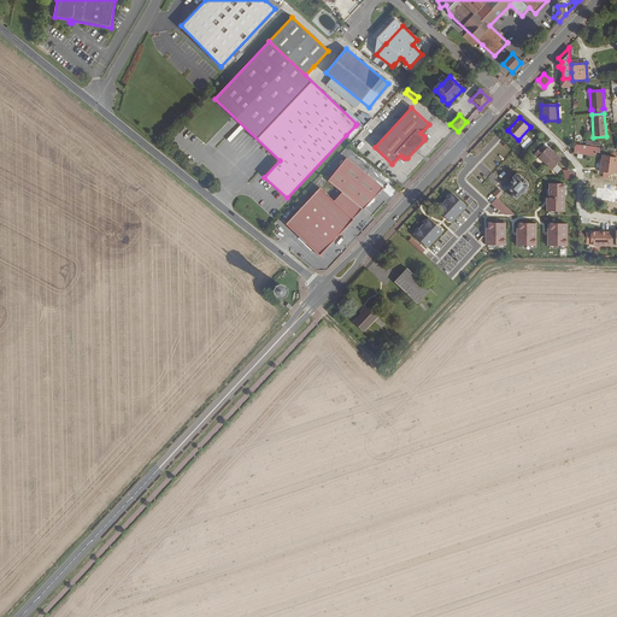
[(356,125),(346,135),(350,139),(359,130),(356,125)]
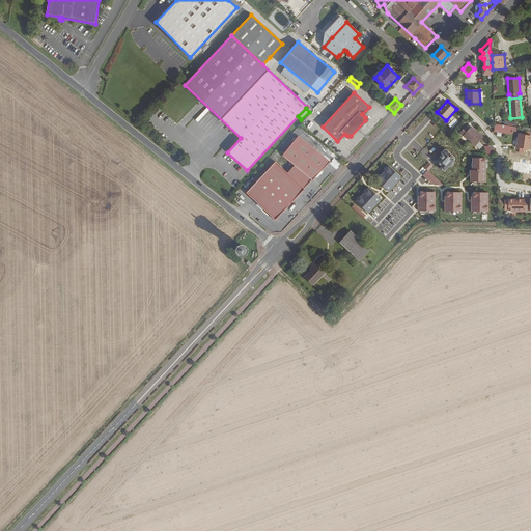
[(419,134),(428,124),(423,118),(414,128),(419,134)]
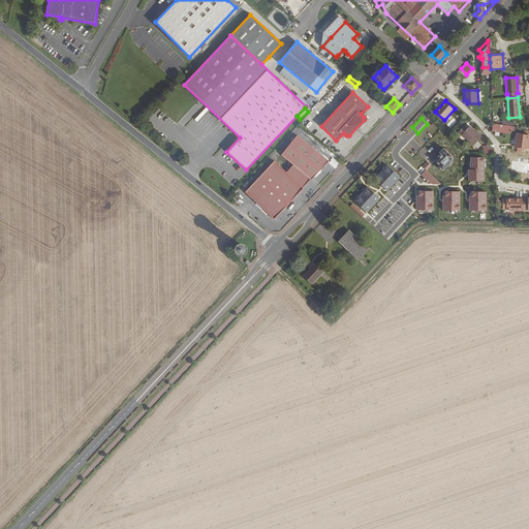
[(510,133),(510,126),(493,124),(492,131),(510,133)]
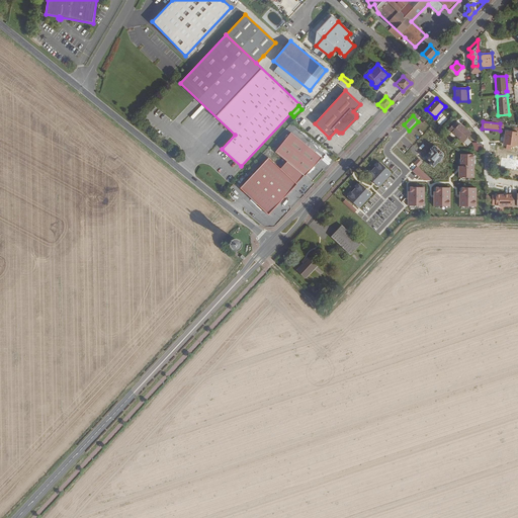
[(471,134),(460,123),(456,126),(453,123),(448,130),(451,133),(452,133),(463,143),(471,134)]
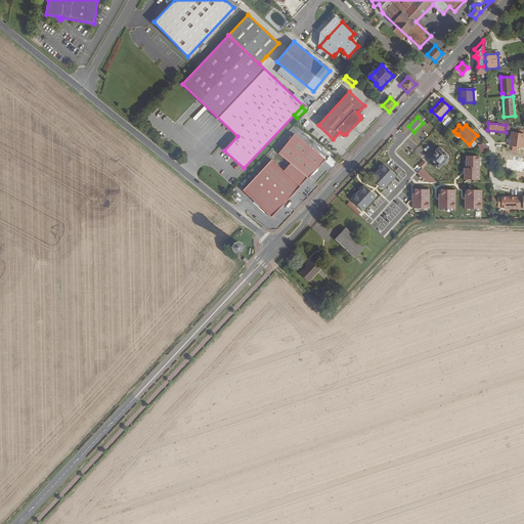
[(407,137),(411,133),(406,128),(402,131),(407,137)]
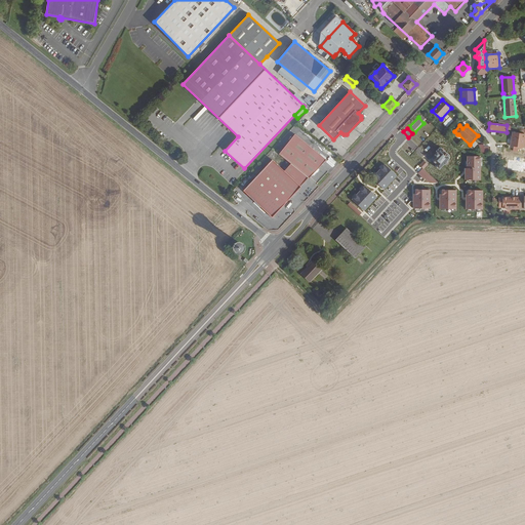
[(524,148),(524,140),(524,134),(512,132),(511,146),(524,148)]
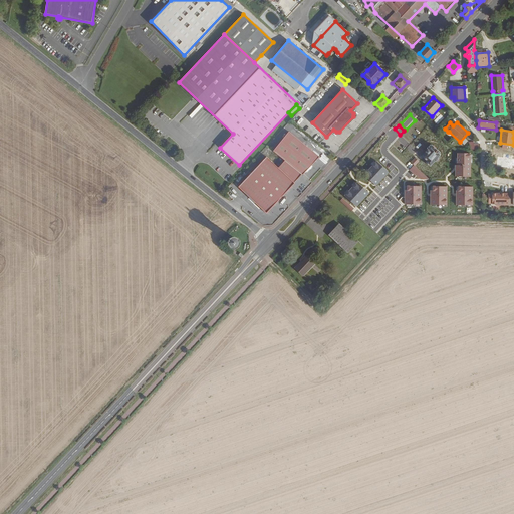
[(289,132),(273,151),(285,161),(302,175),(319,157),(289,132)]
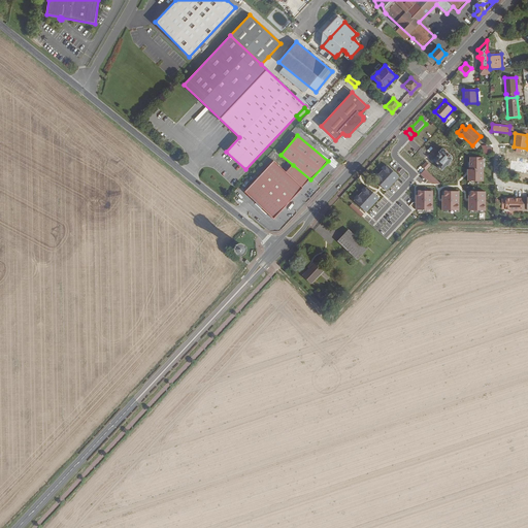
[(450,163),(452,160),(451,158),(452,157),(449,154),(443,149),(441,149),(438,152),(439,154),(437,156),(439,158),(435,162),(436,163),(438,165),(437,167),(441,170),(447,165),(448,166),(450,163)]
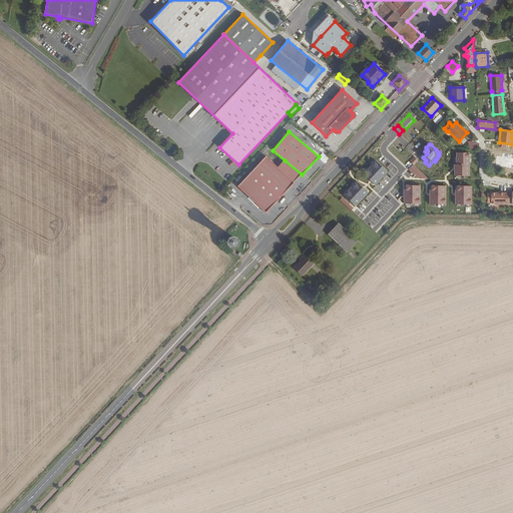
[(469,175),(470,151),(456,151),(456,163),(454,163),(454,175),(469,175)]
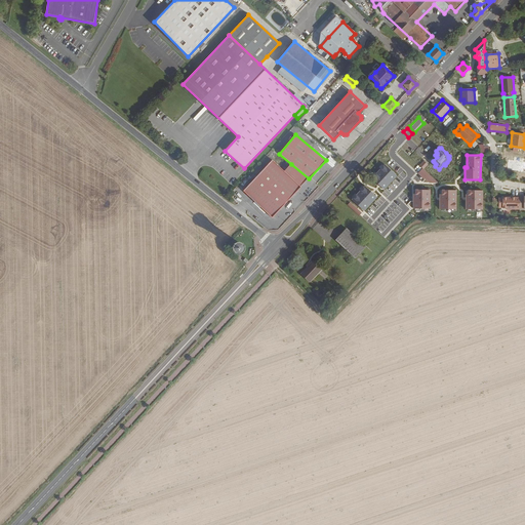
[(432,186),(437,180),(423,168),(429,163),(423,159),(418,164),(422,167),(417,173),(425,179),(432,186)]
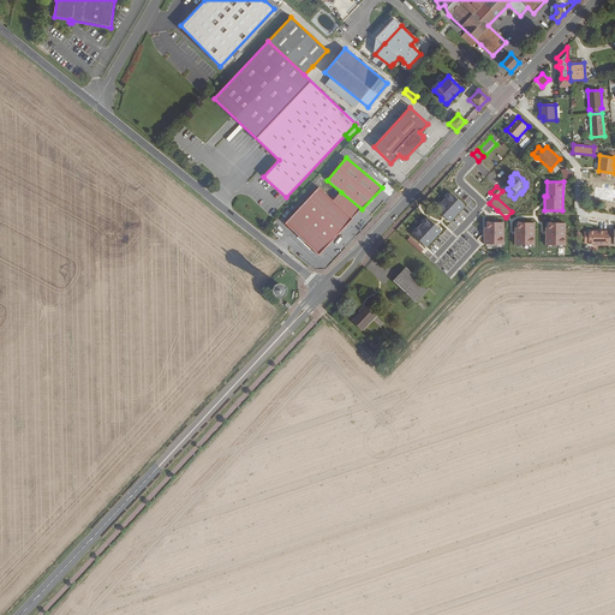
[(318,187),(285,224),(318,255),(353,219),(352,219),(362,209),(341,192),(333,201),(318,187)]
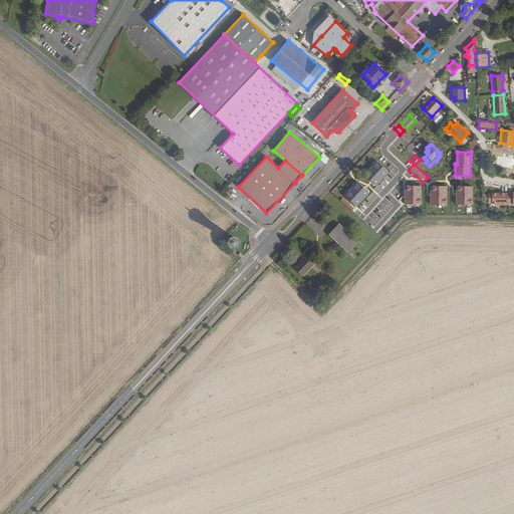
[(363,173),(375,185),(390,172),(376,159),(363,173)]
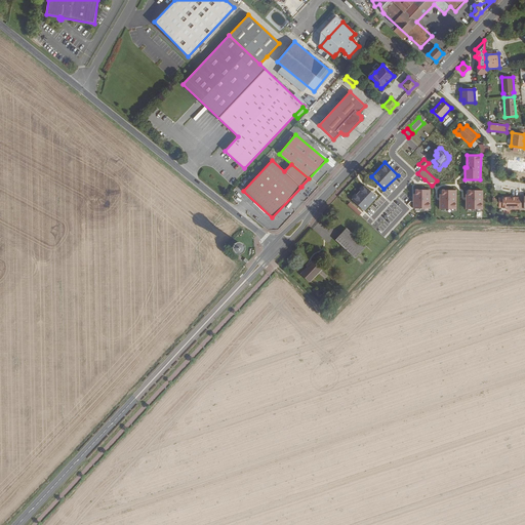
[(351,198),(364,210),(377,196),(364,184),(351,198)]
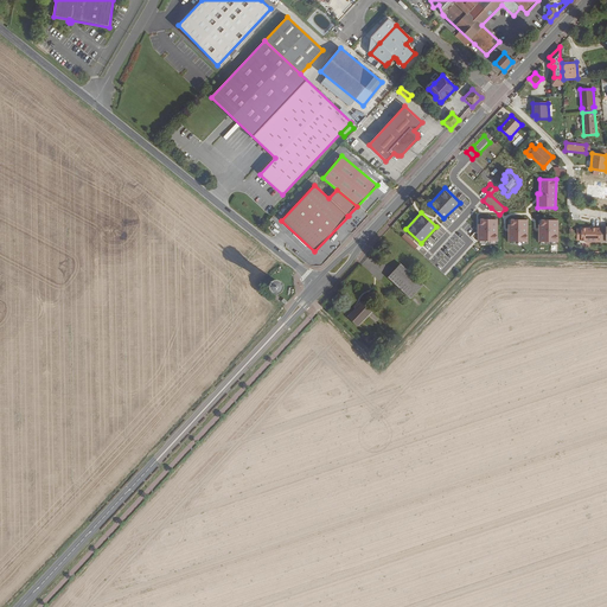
[(478,218),(478,231),(472,232),(472,241),(497,240),(497,218),(478,218)]
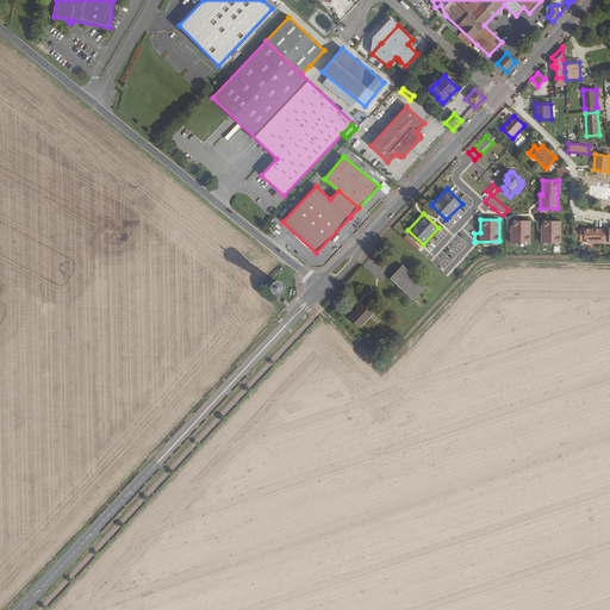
[(510,242),(530,243),(530,219),(511,219),(510,242)]
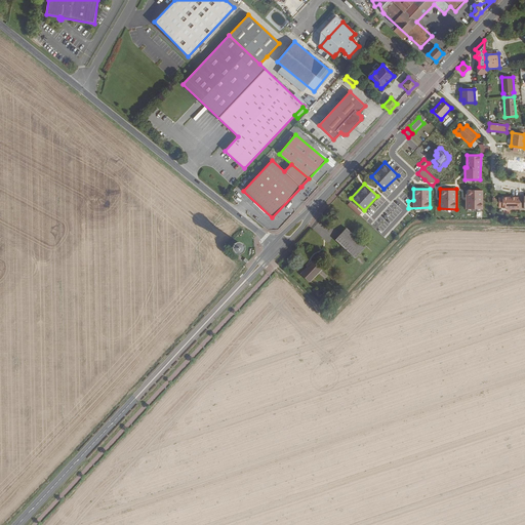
[(483,209),(483,189),(466,189),(466,209),(483,209)]
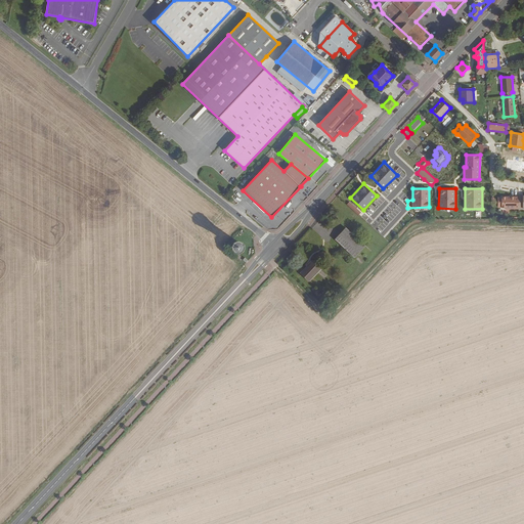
[(523,195),(501,197),(501,209),(523,208),(523,195)]
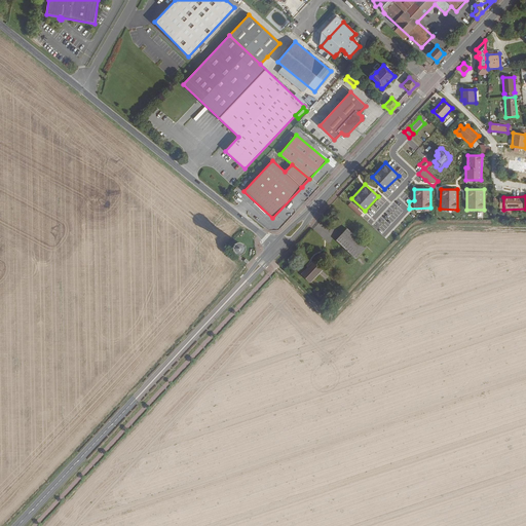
[(351,201),(348,204),(360,216),(363,213),(351,201)]
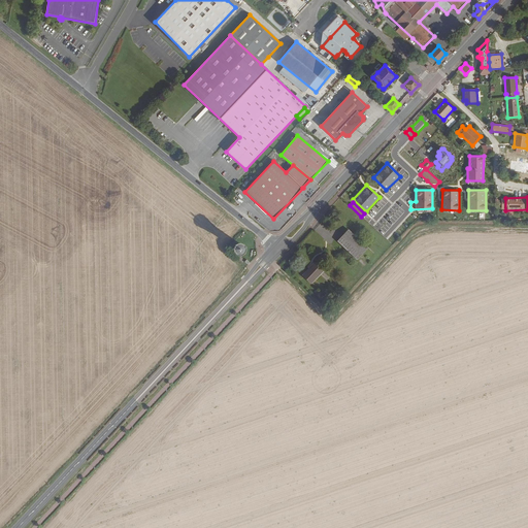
[(368,249),(349,230),(337,241),(358,260),(368,249)]
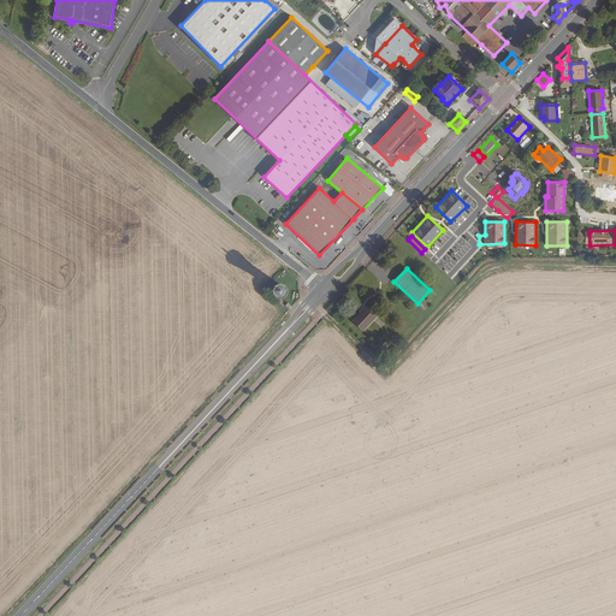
[(378,315),(367,306),(354,321),(363,331),(378,315)]
